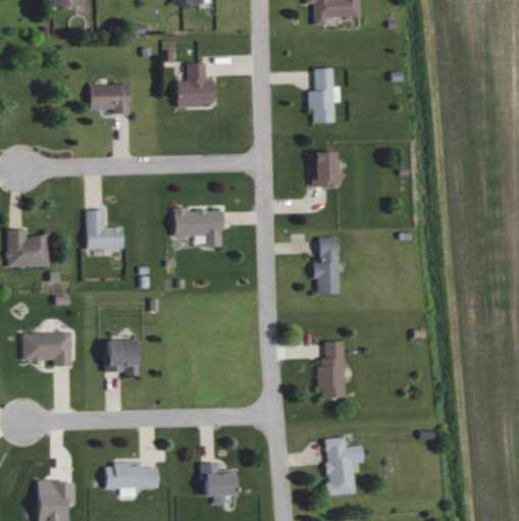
[(361,17),(360,0),(305,0),(306,5),(314,5),(315,25),(326,25),(326,18),(361,17)]
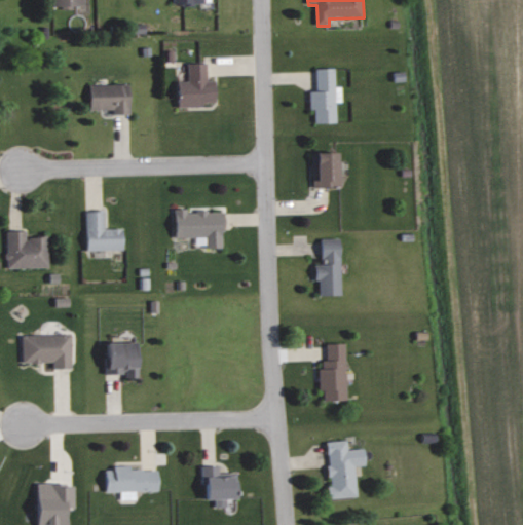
[(179,107),(218,106),(217,81),(208,81),(208,65),(188,65),(189,82),(179,82),(179,107)]
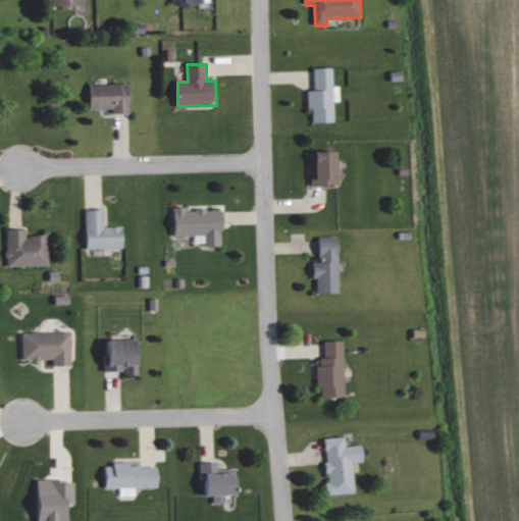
[(308,92),(309,110),(313,109),(314,123),(334,122),(333,68),(314,69),(315,92),(308,92)]
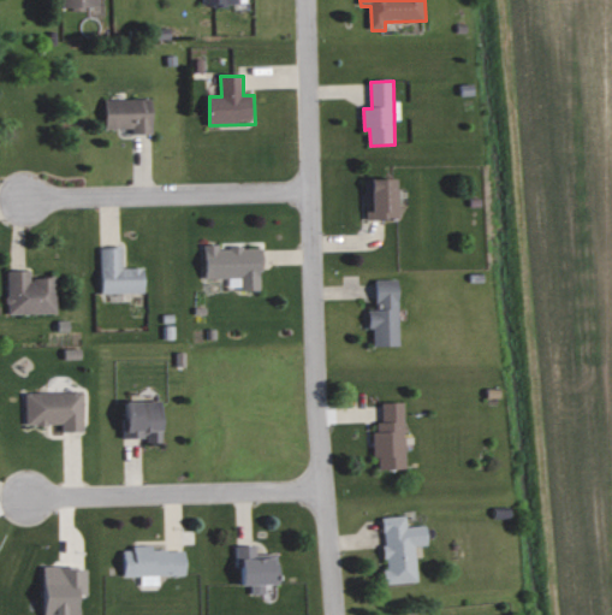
[(106,101),(107,130),(134,130),(134,135),(154,135),(154,100),(106,101)]
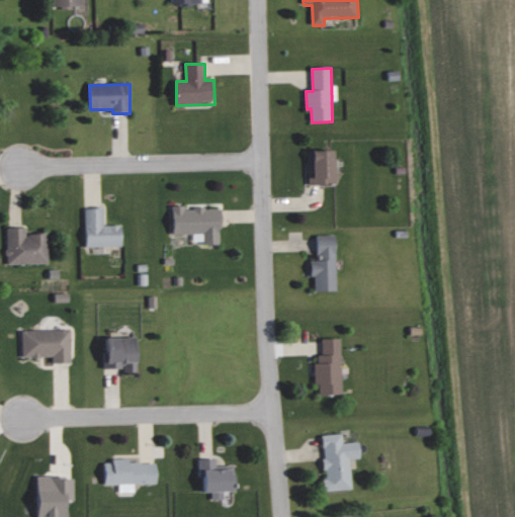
[(309,169),(310,186),(336,185),(335,152),(313,153),(313,169),(309,169)]
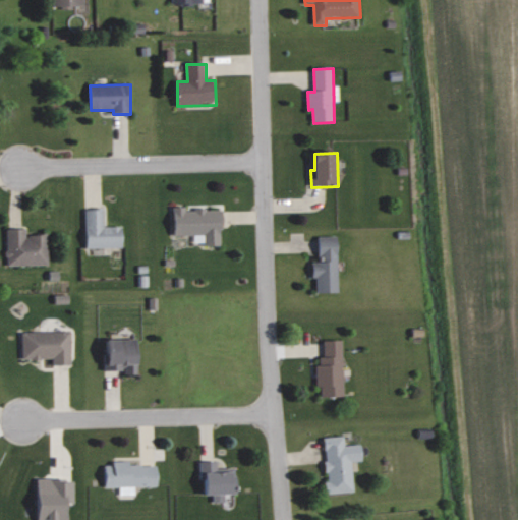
[(122,248),(122,228),(105,228),(104,210),(87,211),(88,249),(122,248)]
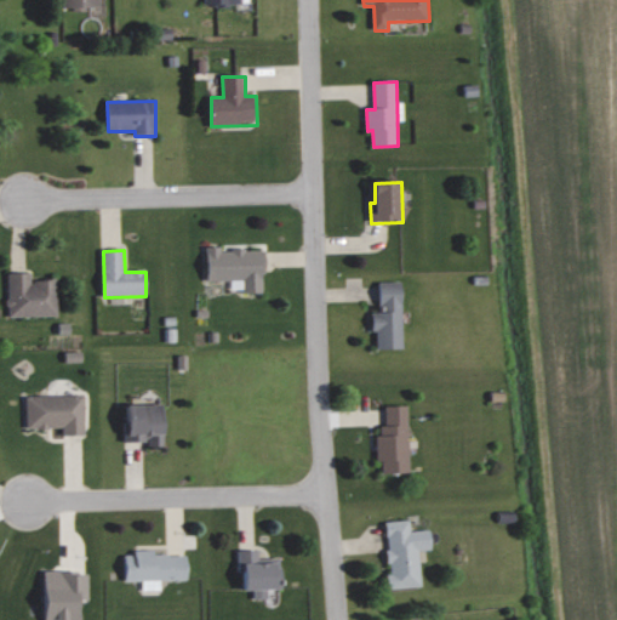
[(207,283),(235,283),(235,289),(243,289),(243,295),(264,295),(264,250),(207,250),(207,283)]
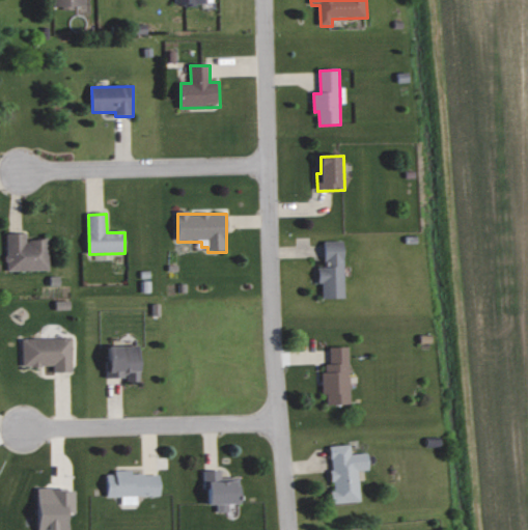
[(7,234),(8,272),(51,271),(50,241),(27,241),(27,234),(7,234)]
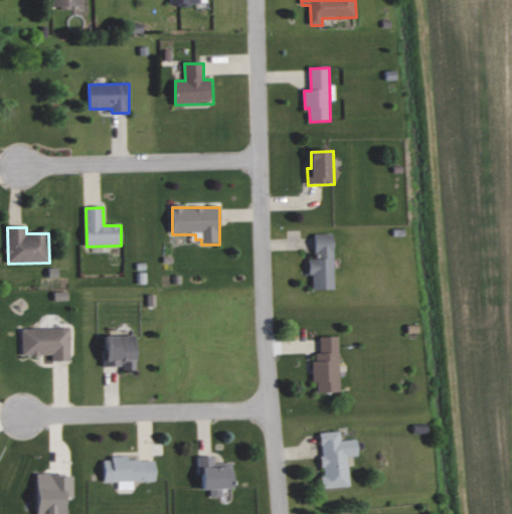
[(315,234),(316,260),(309,260),(310,276),(313,276),(313,291),(335,290),(334,234),(315,234)]
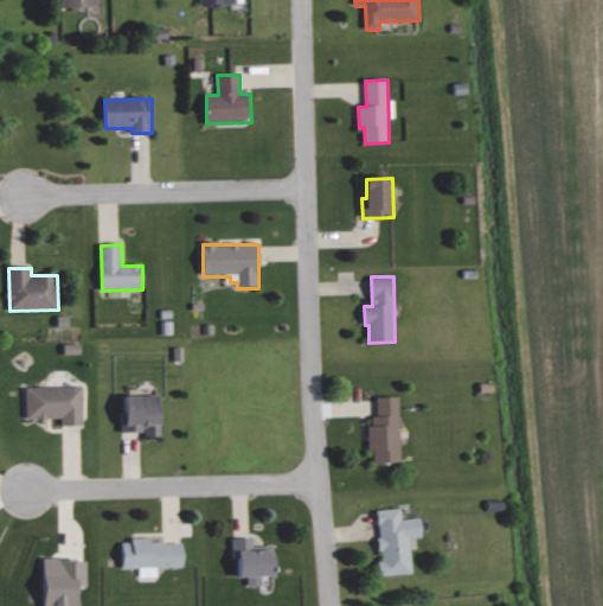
[(83,386),(26,387),(26,419),(62,419),(62,426),(84,425),(83,386)]
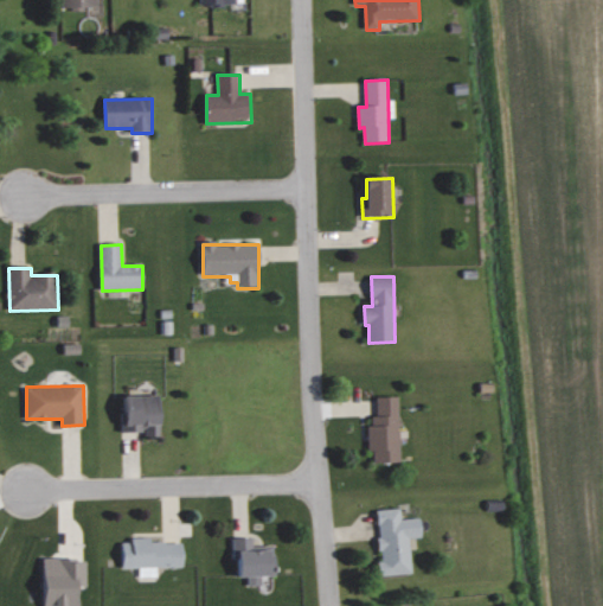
[(123,395),(124,432),(146,432),(146,437),(160,435),(159,394),(123,395)]
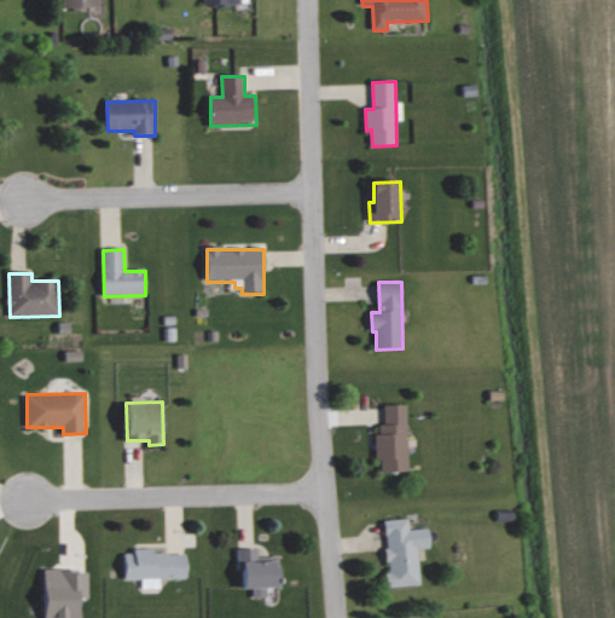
[(408,472),(407,404),(386,404),(386,425),(377,425),(377,460),(382,460),(382,472),(408,472)]
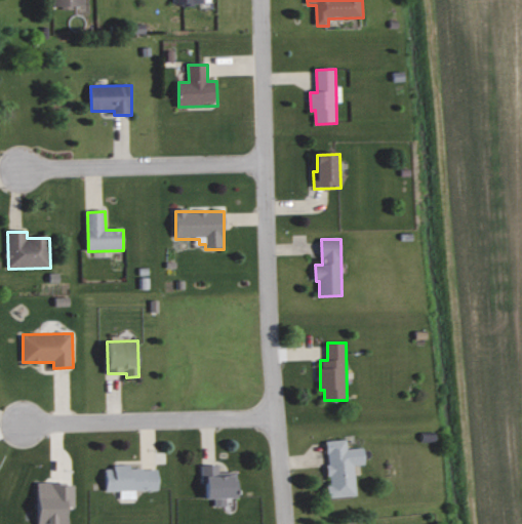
[(358,496),(356,466),(365,465),(364,448),(348,449),(348,440),(327,441),(330,486),(328,486),(329,498),(358,496)]
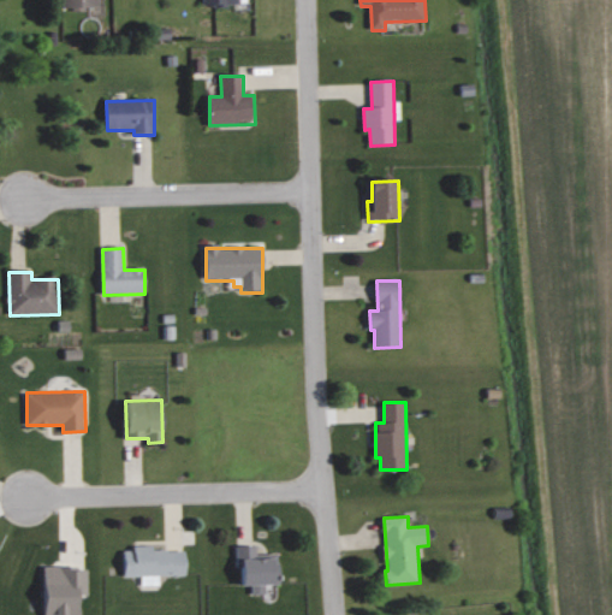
[(278,584),(278,554),(257,554),(257,547),(237,547),(237,557),(242,557),(242,585),(253,585),(253,595),(267,595),(266,584),(278,584)]
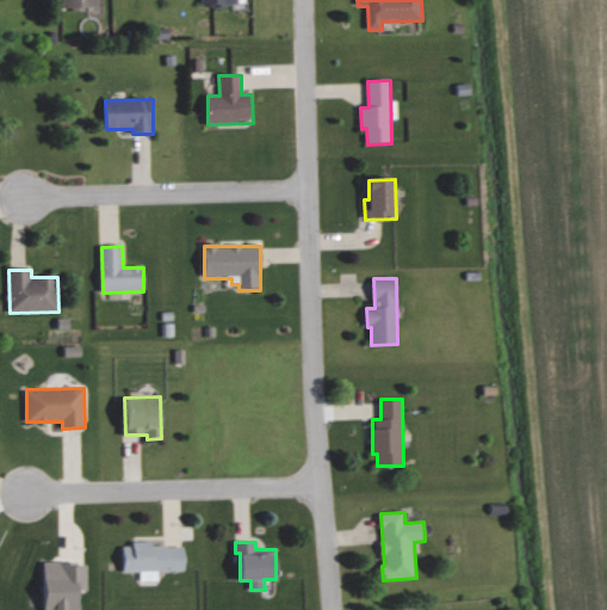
[(123,543),(124,572),(142,572),(142,581),(160,580),(160,571),(185,571),(185,546),(153,547),(153,543),(123,543)]
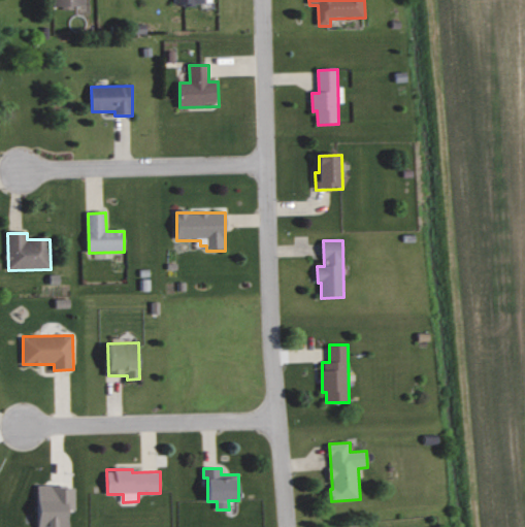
[(75,487),(38,486),(37,526),(67,526),(67,509),(75,509),(75,487)]
